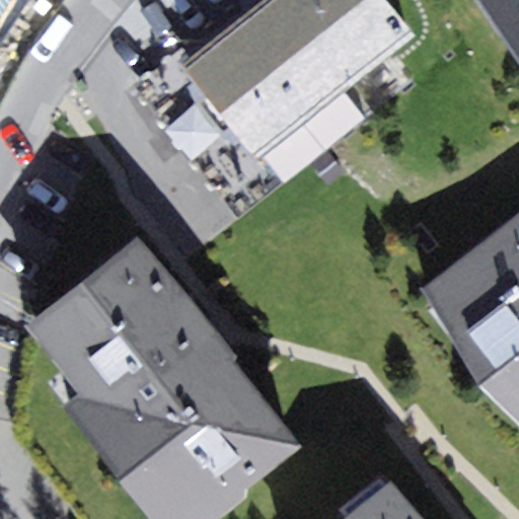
[(258,157),(337,96),(261,0),(182,62),(258,157)]
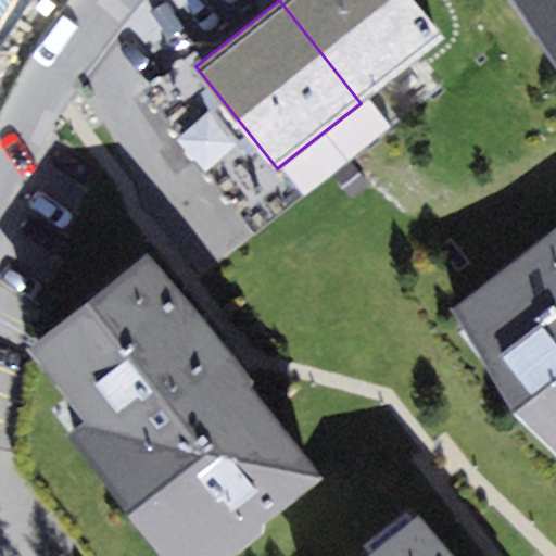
[(361,103),(443,38),(414,0),(278,0),(279,0),(361,103)]
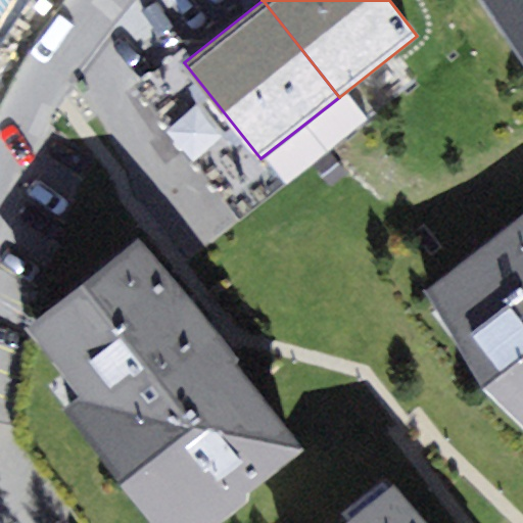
[(522,0),(481,0),(522,60),(522,0)]
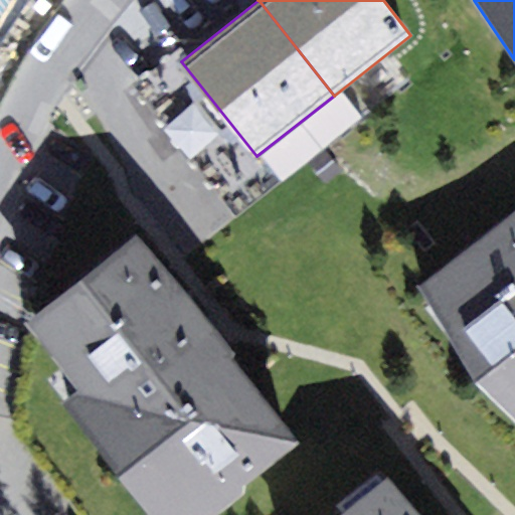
[(514,418),(514,209),(418,286),(477,382),(514,418)]
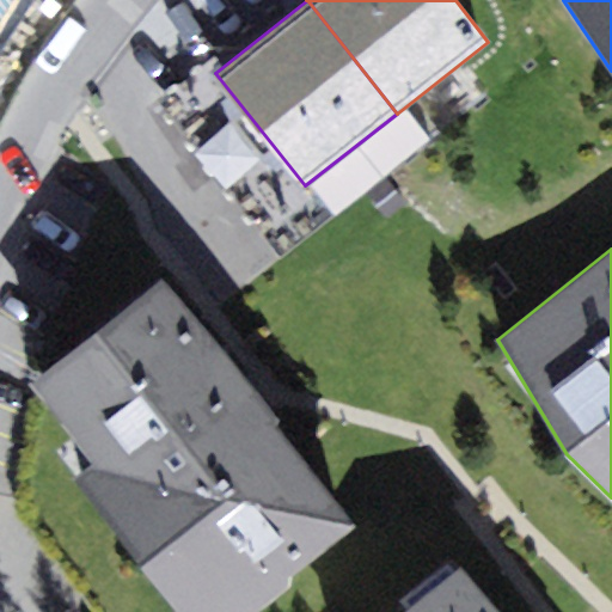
[(289,579),(355,527),(252,395),(164,283),(35,384),(97,463),(74,482),(176,611),(255,611),(293,582),(289,579)]
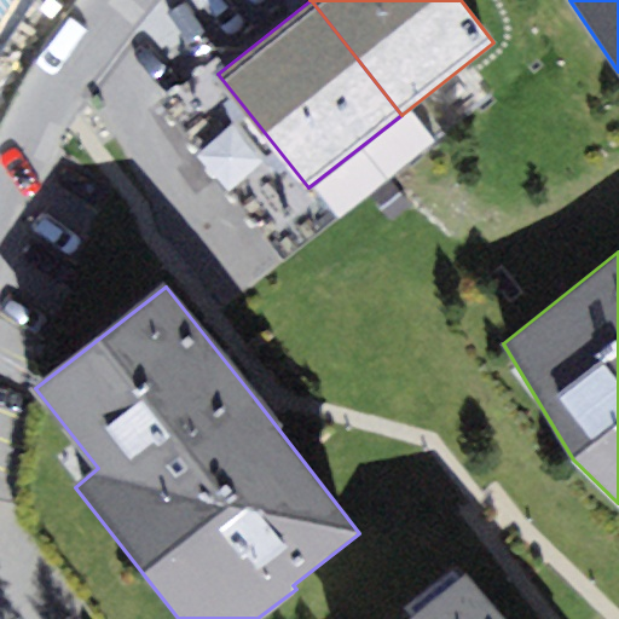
[(502,618),(468,576),(411,618),(502,618)]
